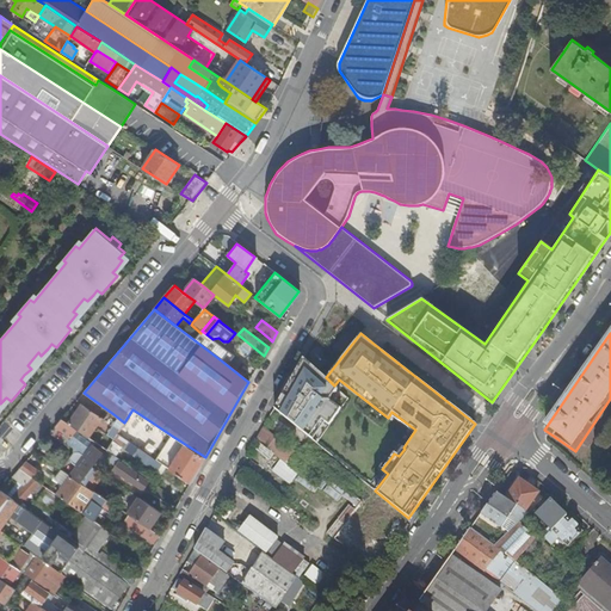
[(197,337),(195,340),(220,359),(222,356),(197,337)]
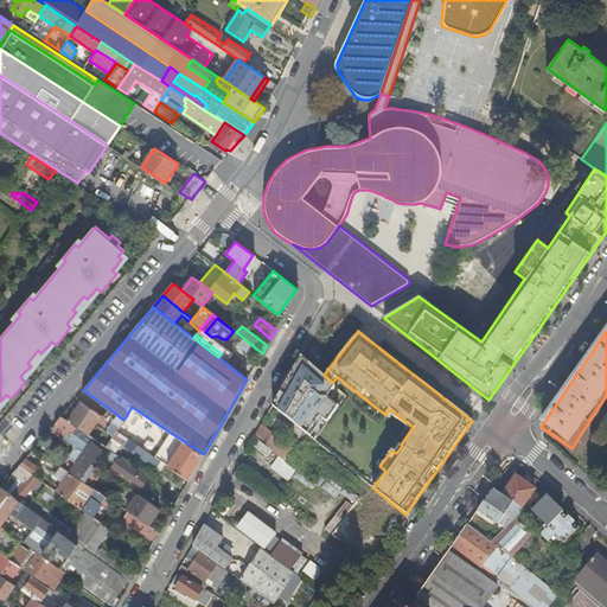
[(324,375),(301,357),(288,379),(273,407),(314,440),(346,395),(332,383),(324,375)]
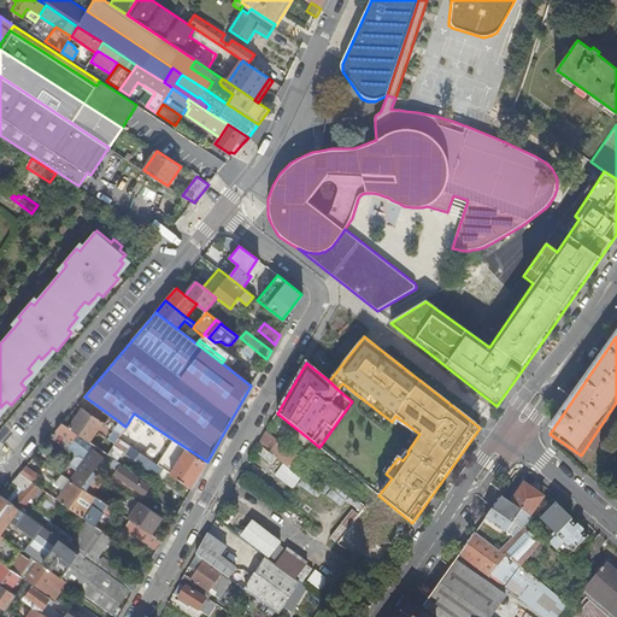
[(77,434),(89,442),(103,422),(83,409),(70,428),(77,434)]
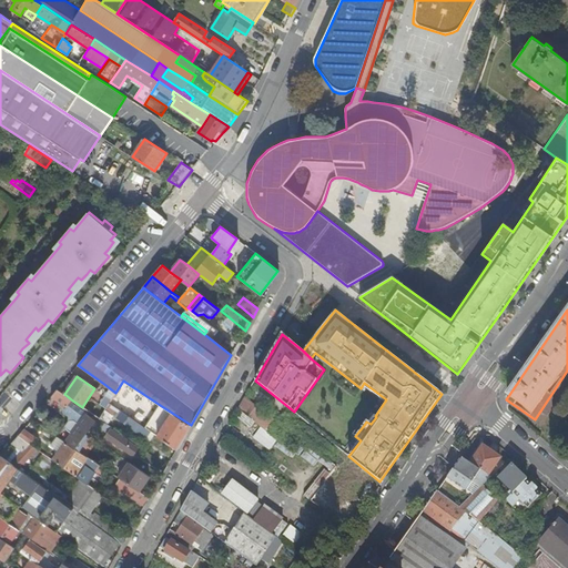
[(105,385),(89,411),(99,418),(100,418),(101,417),(105,409),(107,406),(110,403),(115,393),(105,385)]
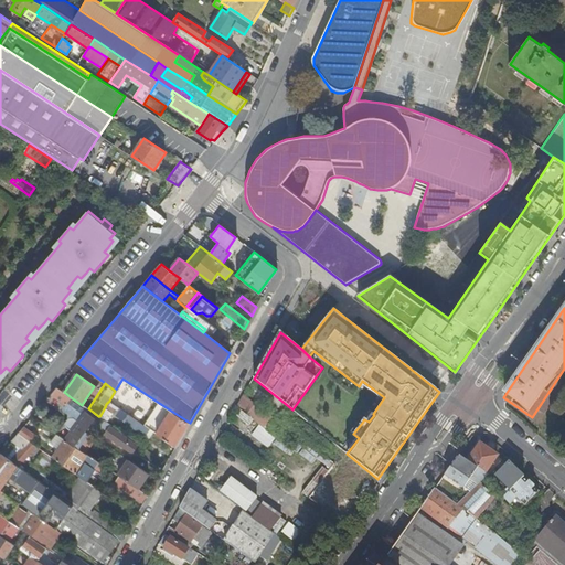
[(56,387),(52,394),(66,404),(70,400),(71,397),(64,392),(56,387)]
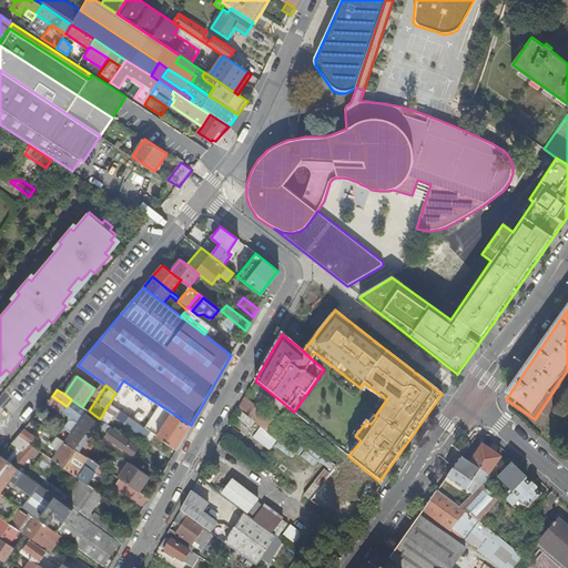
[(245,397),(239,408),(262,427),(265,429),(274,418),(245,397)]
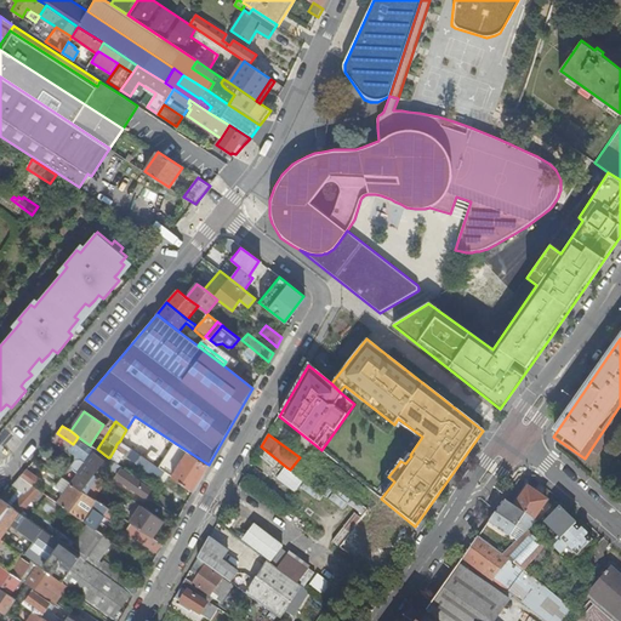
[(78,437),(77,439),(89,448),(90,445),(78,437)]
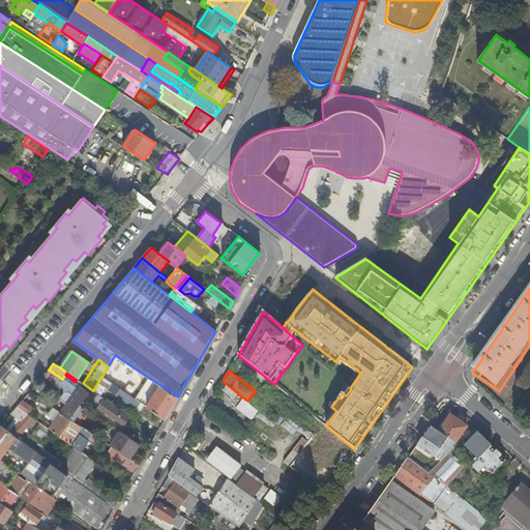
[(178,396),(149,378),(136,399),(141,403),(144,405),(165,418),(178,396)]
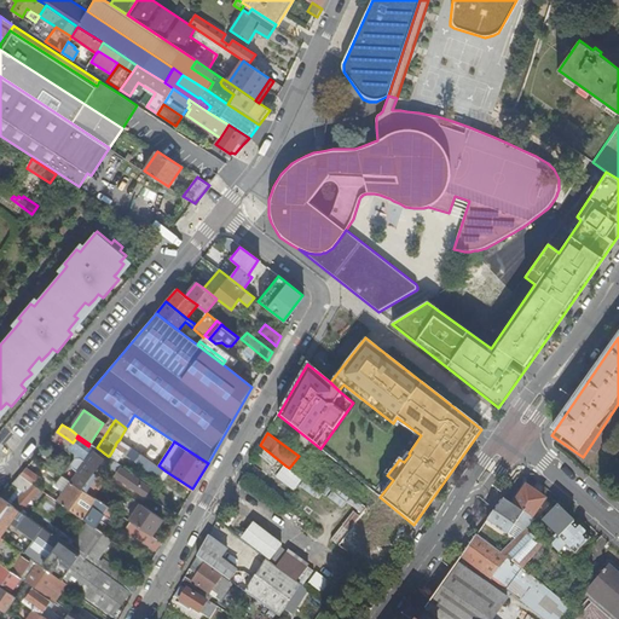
[(165,470),(158,466),(128,445),(126,449),(125,450),(125,456),(160,478),(165,470)]
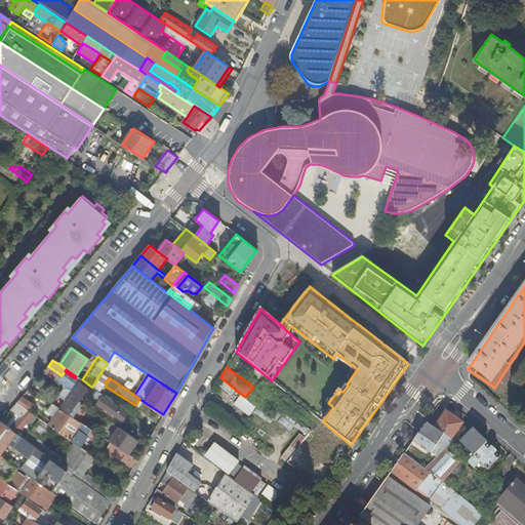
[(97,378),(93,386),(102,391),(106,385),(103,382),(99,380),(97,378)]
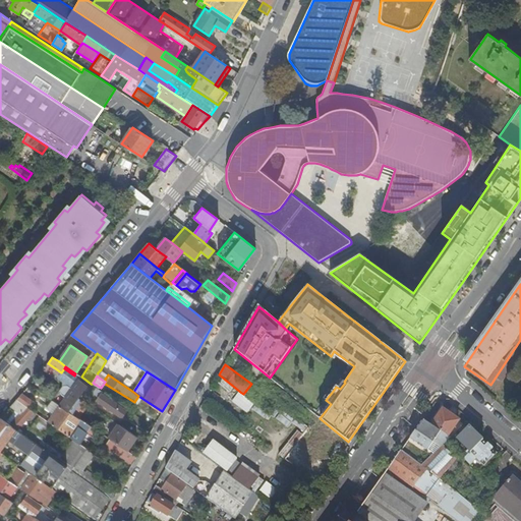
[(66,398),(60,406),(68,411),(69,411),(88,386),(79,380),(73,389),(68,386),(64,386),(61,390),(62,395),(66,398)]
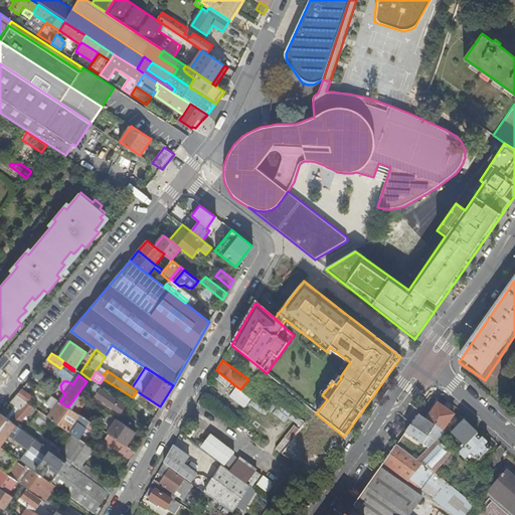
[(96,382),(91,379),(87,385),(92,389),(96,382)]
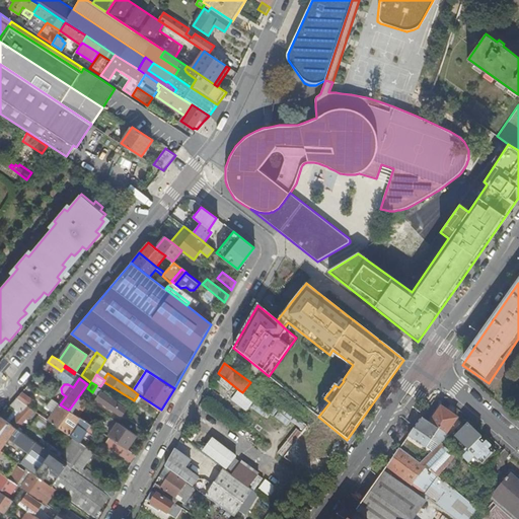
[(89,395),(92,392),(87,388),(82,397),(88,401),(91,396),(89,395)]
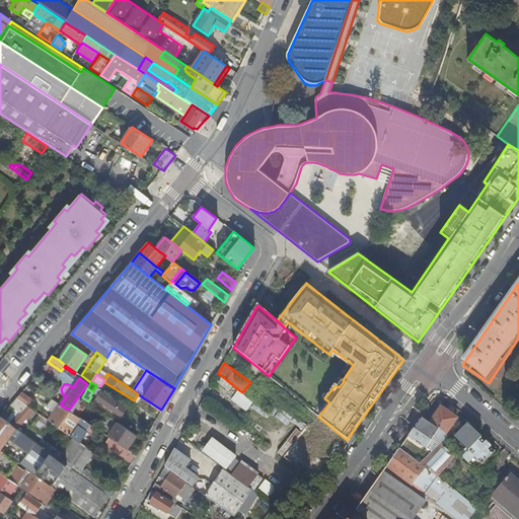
[(242,392),(239,390),(232,399),(245,409),(252,400),(242,392)]
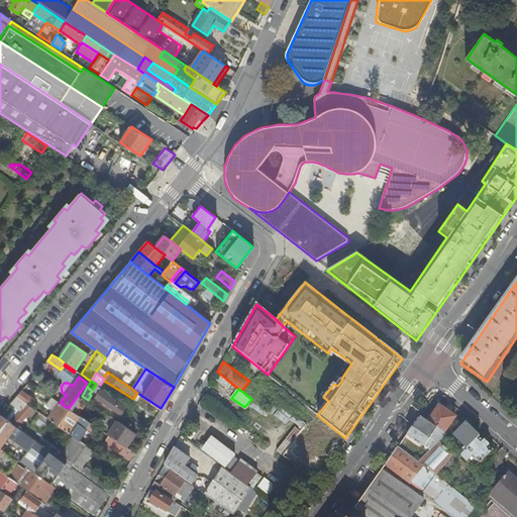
[(125,407),(100,390),(96,398),(120,414),(125,407)]
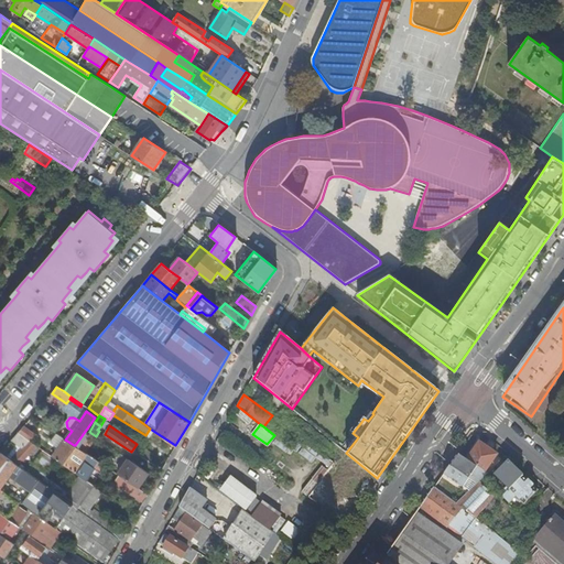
[(24,426),(19,432),(31,442),(36,434),(24,426)]
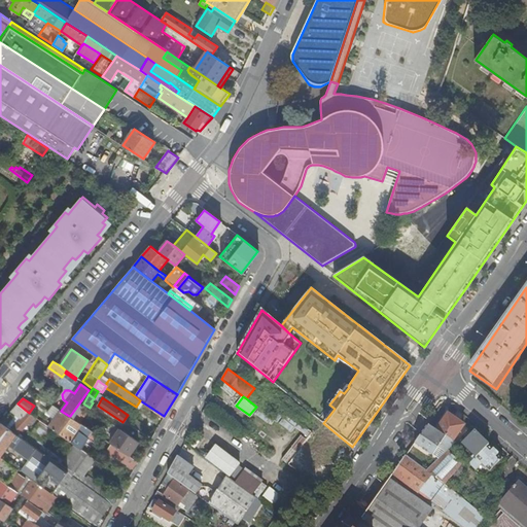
[(18,403),(11,411),(15,415),(20,418),(9,429),(16,435),(27,424),(34,416),(29,413),(18,403)]
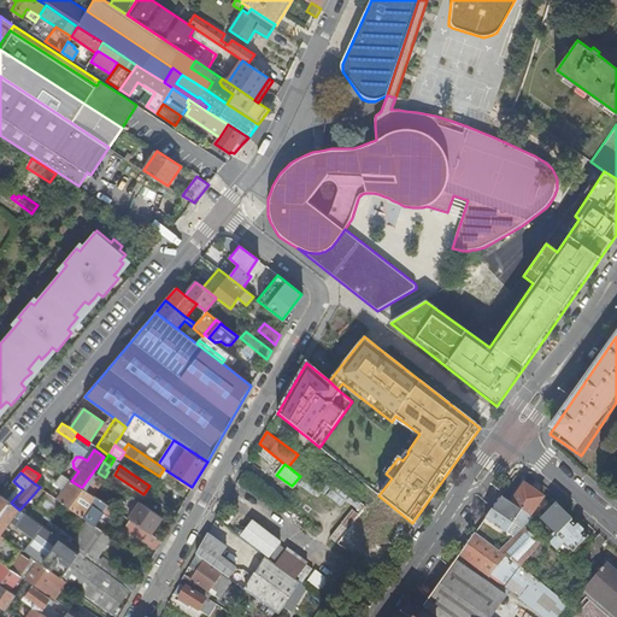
[(86,491),(93,495),(105,477),(98,472),(90,483),(88,487),(86,491)]
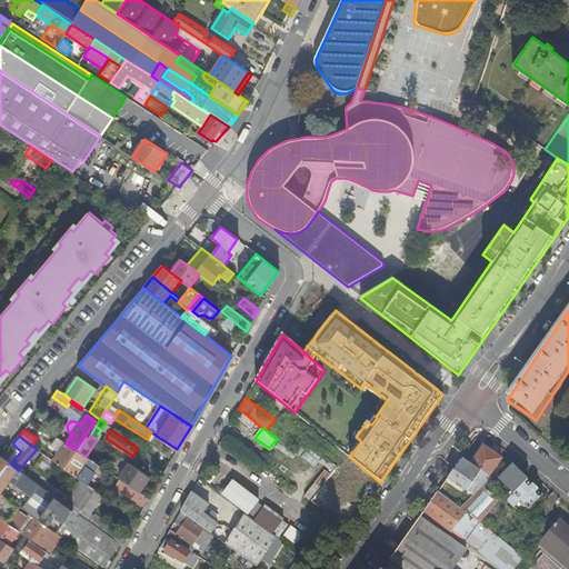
[(66,443),(58,438),(52,446),(60,451),(53,460),(58,463),(62,467),(75,449),(66,443)]
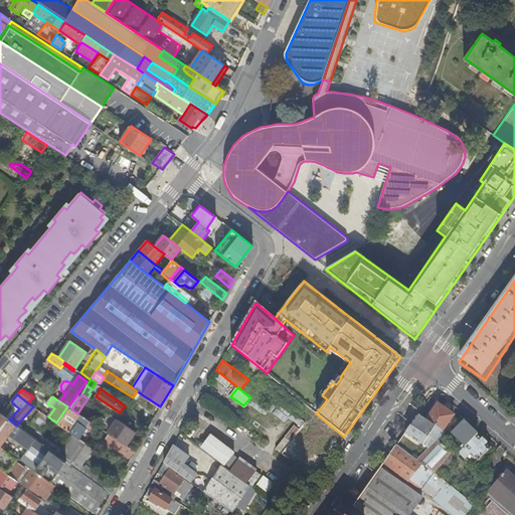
[(299,425),(303,420),(279,403),(272,413),(285,422),(288,417),(299,425)]
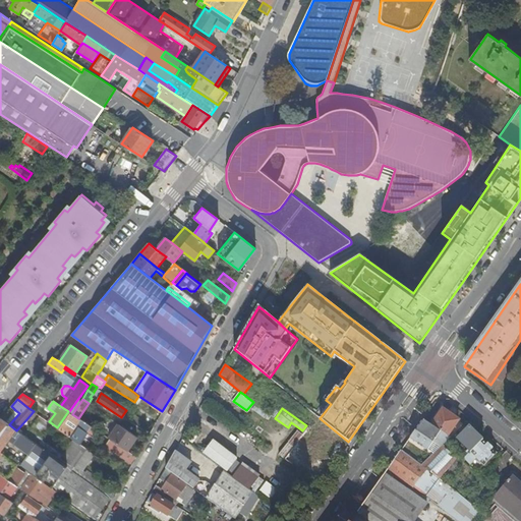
[(443,409),(432,425),(447,436),(458,420),(443,409)]
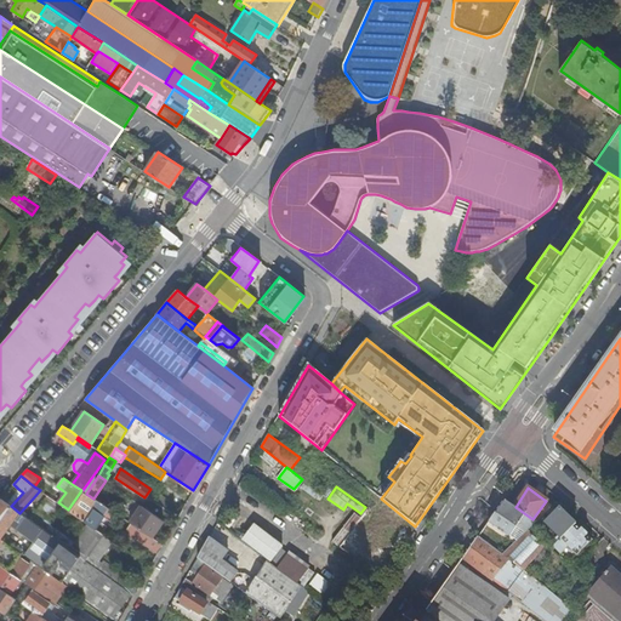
[(11,506),(23,493),(18,489),(6,502),(11,506)]
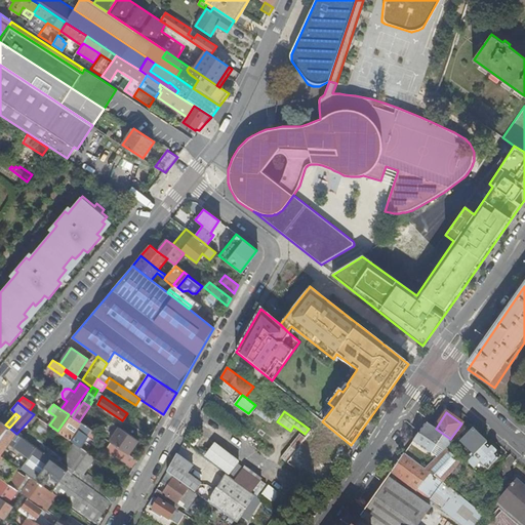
[(70,414),(69,414),(57,431),(86,450),(90,445),(74,434),(79,426),(91,434),(93,431),(79,421),(73,417),(70,414)]
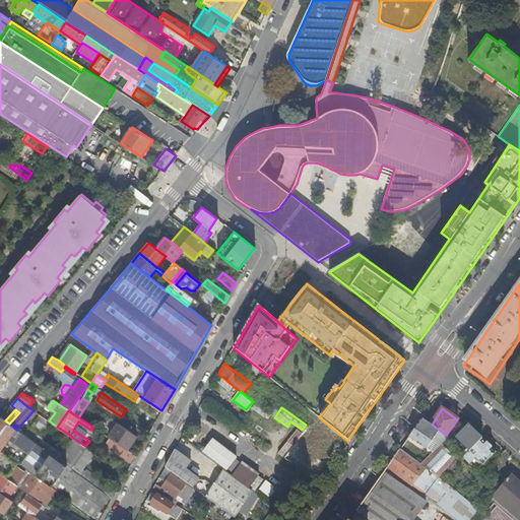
[(49,420),(41,415),(25,436),(54,456),(58,451),(42,439),(53,424),(49,420)]
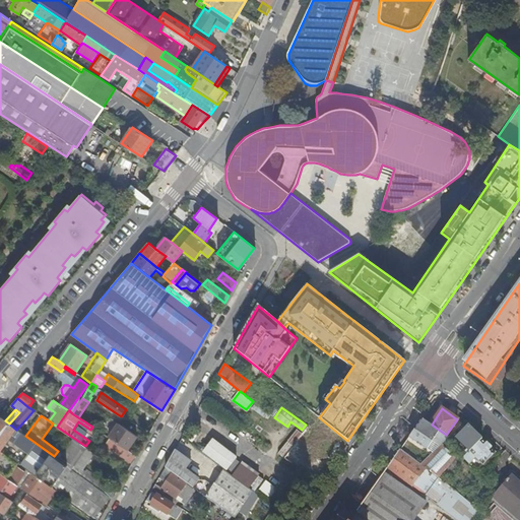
[(0,417),(0,450),(18,463),(53,488),(67,466),(59,460),(54,456),(25,436),(21,433),(16,430),(9,424),(5,420),(0,417)]
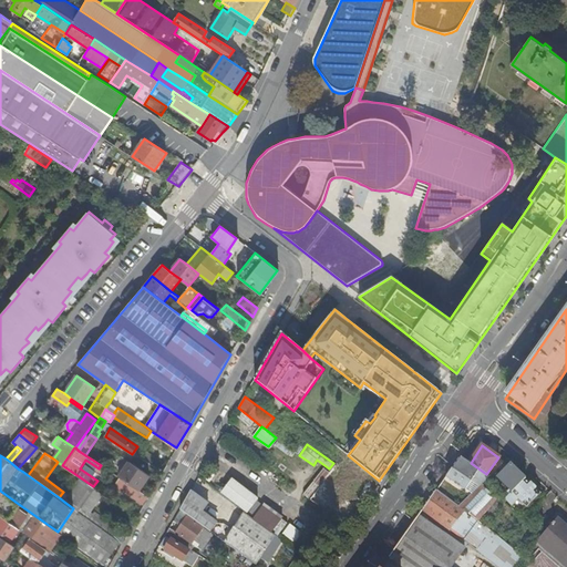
[(29,456),(18,468),(23,472),(33,460),(29,456)]
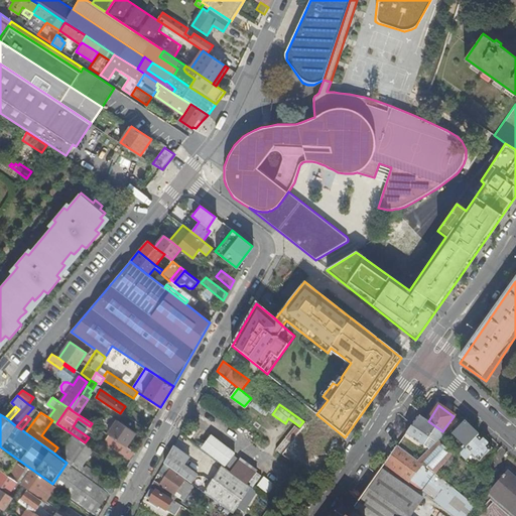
[(413,423),(420,427),(426,419),(419,415),(413,423)]
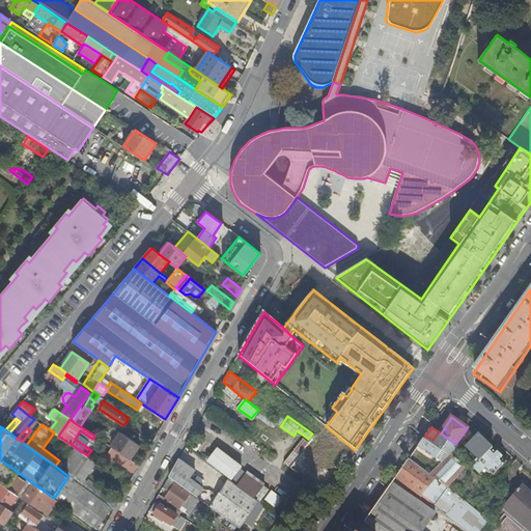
[(130,458),(140,444),(121,431),(111,446),(112,447),(130,458)]
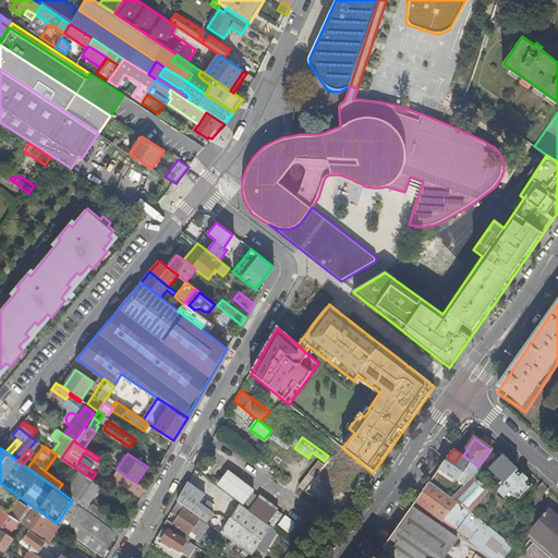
[(463,456),(461,453),(455,462),(447,458),(447,459),(448,460),(446,462),(445,461),(438,470),(458,483),(463,475),(471,480),(474,476),(480,471),(482,470),(478,466),(463,456)]
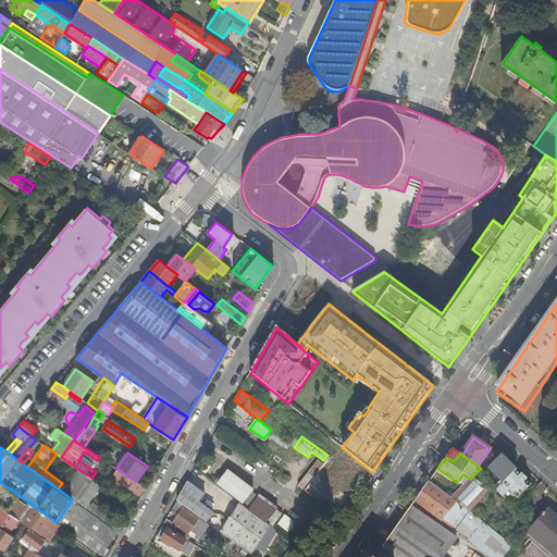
[(500,485),(516,470),(502,455),(487,469),(499,481),(498,483),(500,485)]
